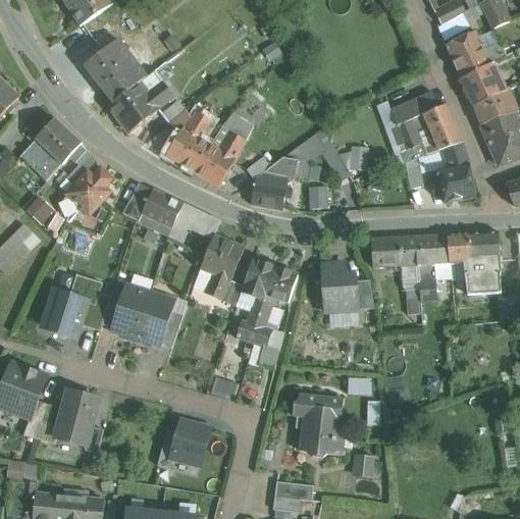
[(61,0),(79,26),(111,3),(109,0),(61,0)]
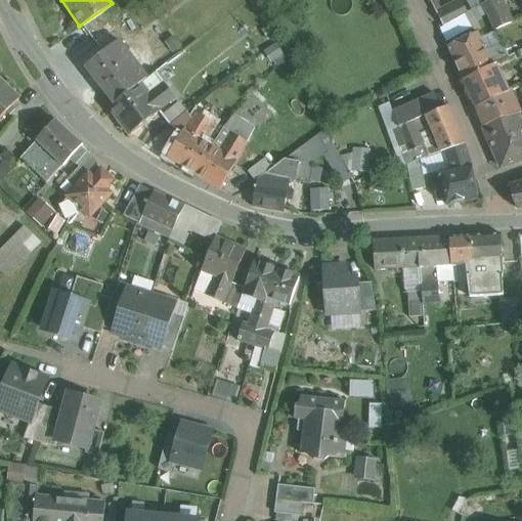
[(504,3),(502,0),(485,0),(482,2),(481,3),(493,28),(511,20),(503,3),(504,3)]
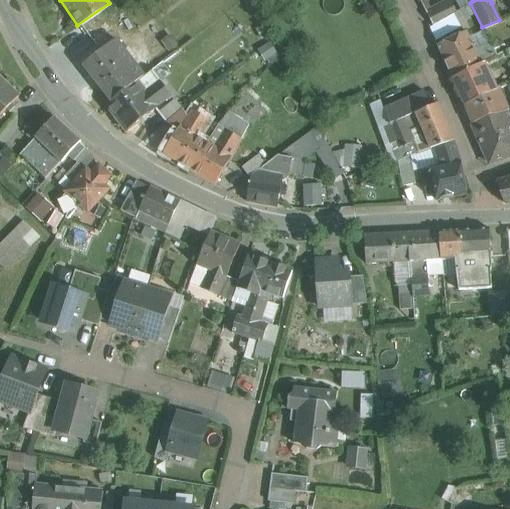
[(447,1),(425,11),(432,24),(452,12),(447,1)]
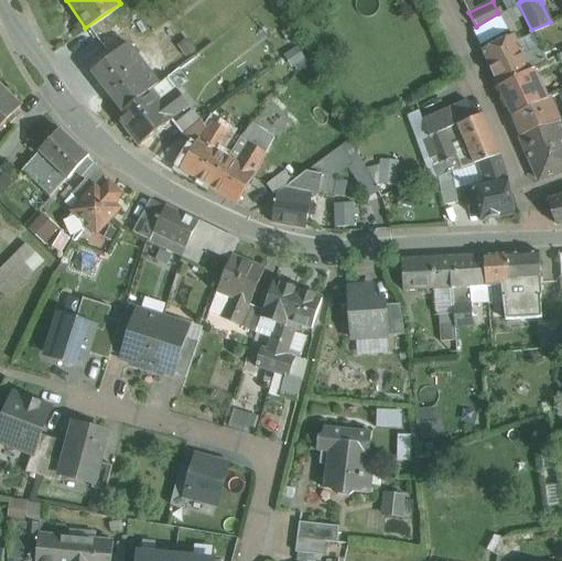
[(561,46),(550,22),(531,30),(539,46),(546,61),(558,54),(561,51),(561,46)]
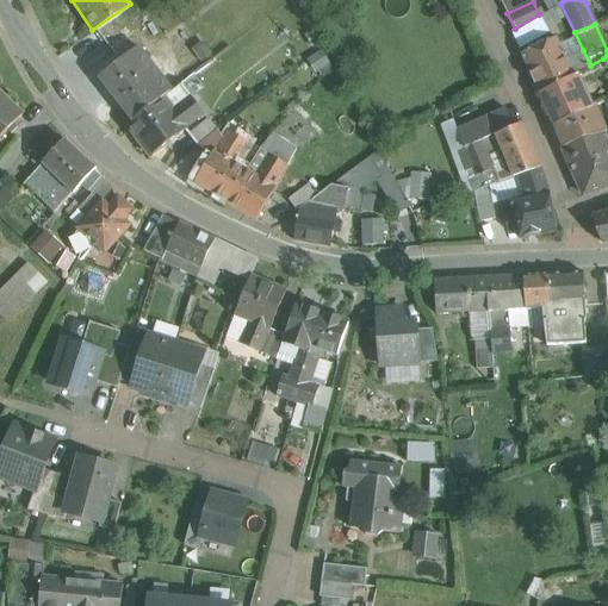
[(565,58),(554,35),(520,51),(538,91),(582,69),(590,66),(583,50),(565,58)]
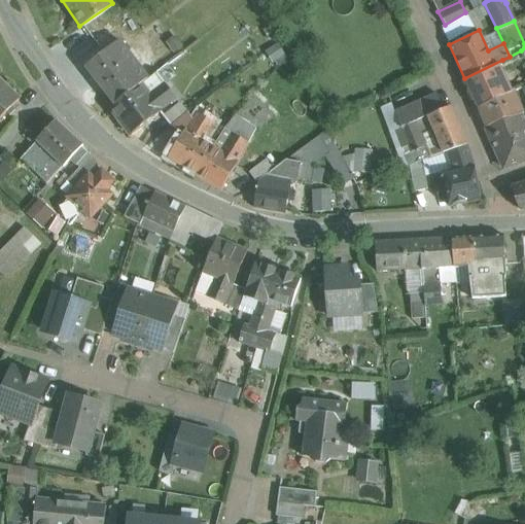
[(147,76),(117,38),(84,64),(104,90),(108,86),(117,99),(138,83),(147,76)]
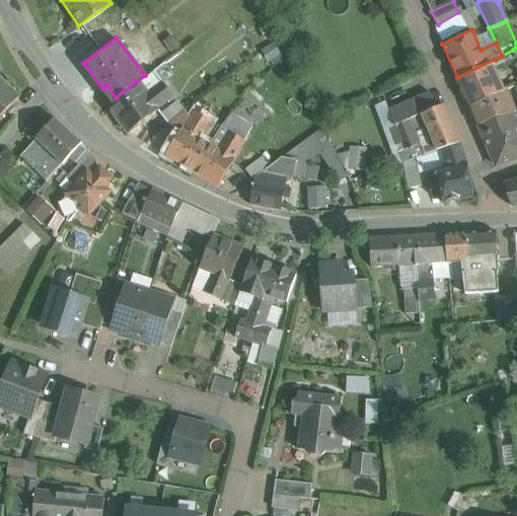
[(495,59),(457,77),(470,104),(502,90),(491,65),(496,63),(495,59)]
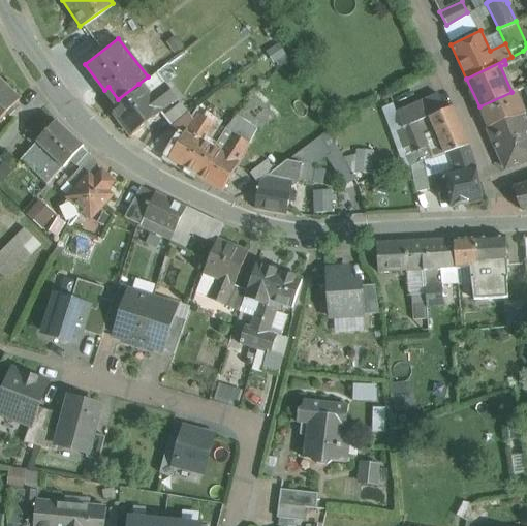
[(0,116),(18,97),(0,81),(0,116)]
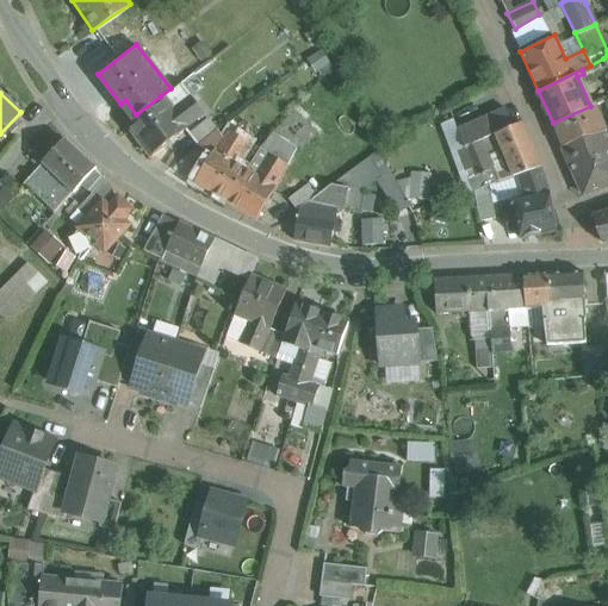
[(169,108),(160,97),(136,114),(126,123),(150,154),(185,127),(184,126),(203,112),(190,94),(169,108)]
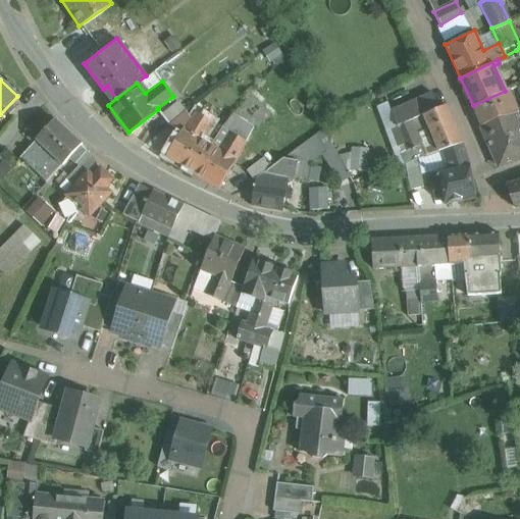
[(505,91),(473,105),(480,123),(515,110),(517,109),(508,90),(505,91)]
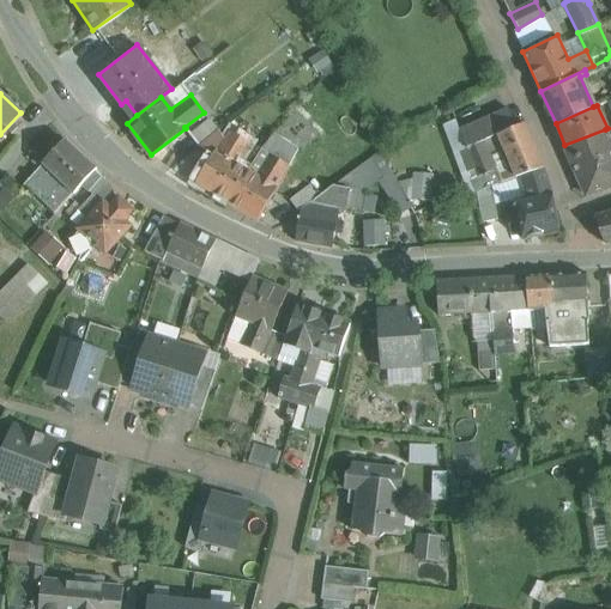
[(507,107),(458,128),(465,146),(459,148),(467,170),(475,168),(477,174),(470,177),(475,190),(490,184),(500,181),(487,147),(483,139),(496,133),(515,126),(507,107)]
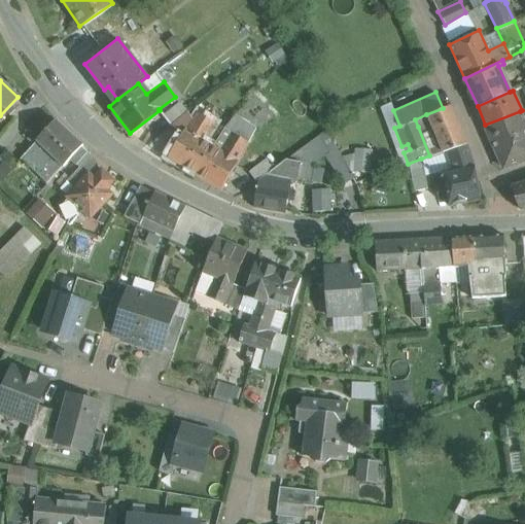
[(178,101),(162,114),(169,124),(186,110),(178,101)]
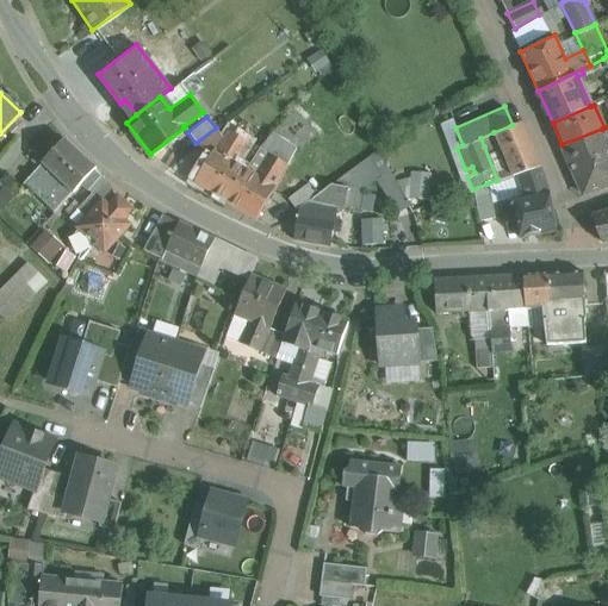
[(457,148),(463,145),(456,127),(451,117),(439,123),(451,150),(457,148)]
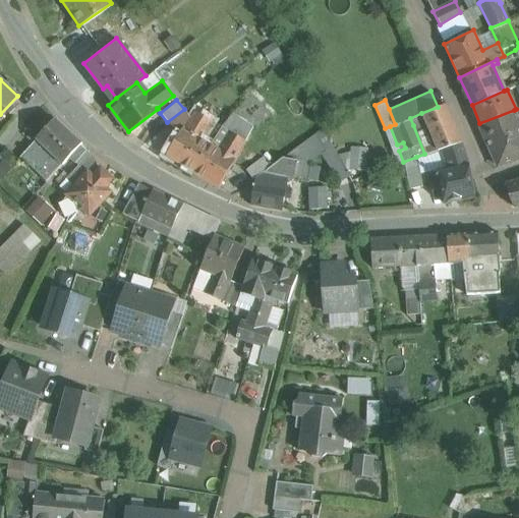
[(461,141),(445,104),(438,107),(421,113),(424,121),(413,125),(421,146),(434,142),(437,150),(441,149),(461,141)]
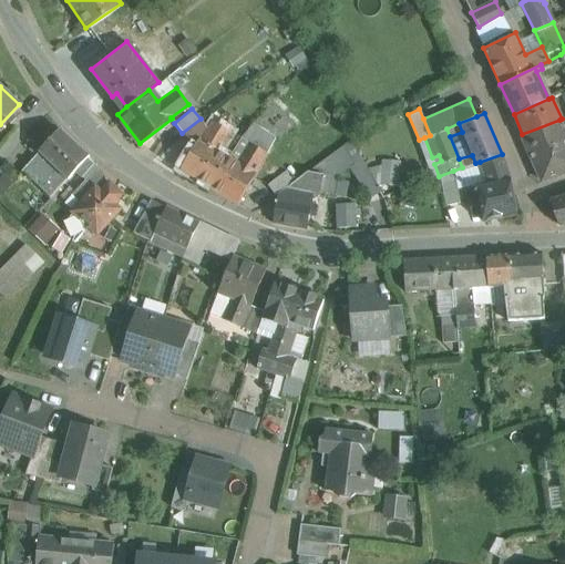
[(212,120),(199,139),(198,137),(180,167),(208,186),(228,156),(218,150),(230,131),(212,120)]
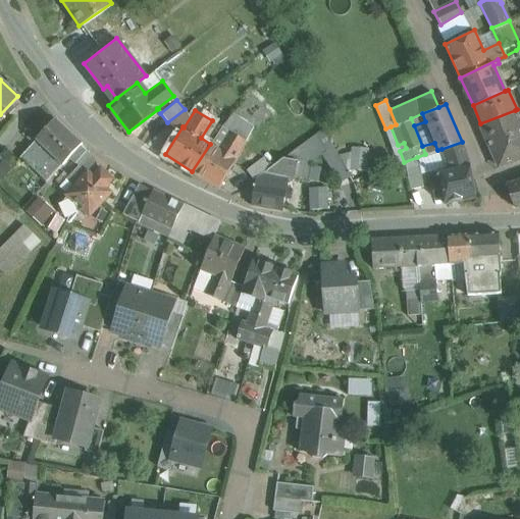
[(519,123),(515,110),(480,123),(479,123),(498,165),(519,156),(519,123)]
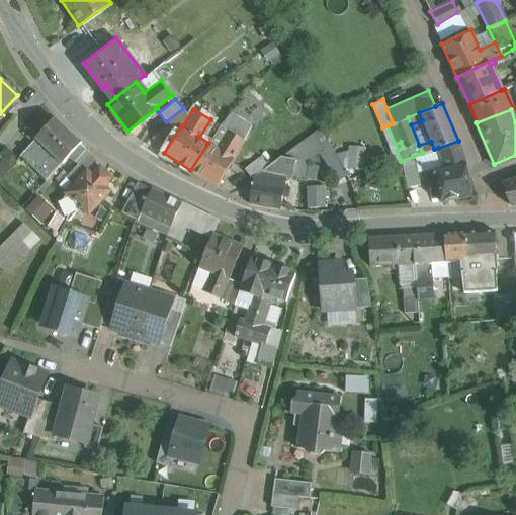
[(230,111),(220,124),(208,143),(190,170),(216,185),(233,158),(232,157),(243,140),(242,139),(250,124),(230,111)]
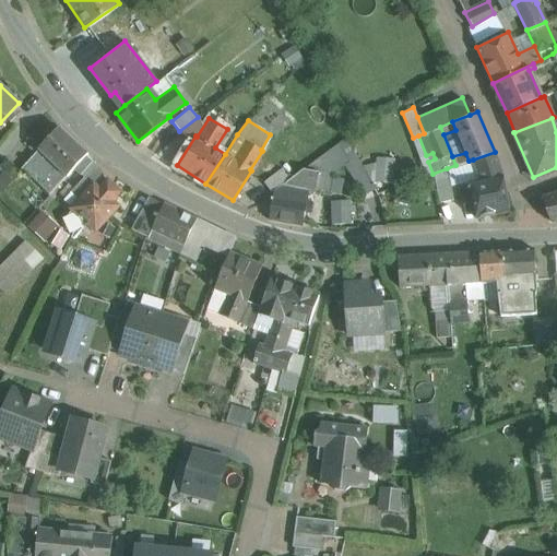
[(58,125),(37,148),(21,166),(48,193),(66,174),(66,175),(73,167),(80,173),(92,160),(85,153),(86,152),(58,125)]
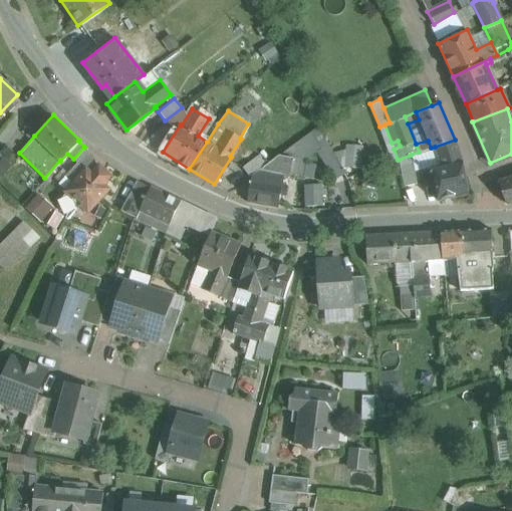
[(330,119),(317,125),(327,143),(339,135),(330,119)]
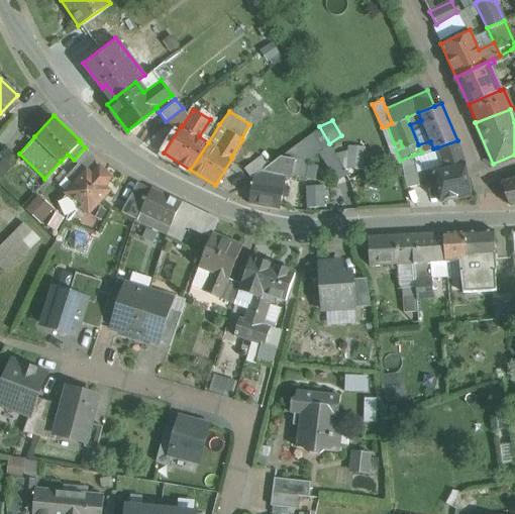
[(304,152),(300,175),(305,176),(309,157),(319,151),(336,182),(347,176),(342,167),(333,151),(329,143),(319,126),(318,125),(299,140),(304,152)]
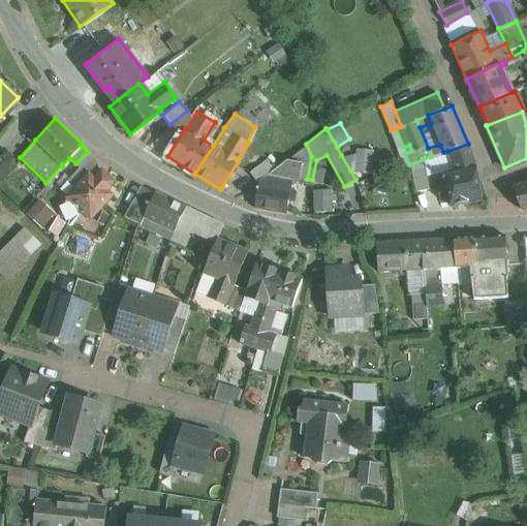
[(306,144),(266,174),(290,178),(290,179),(297,180),(298,178),(307,179),(311,156),(306,144)]
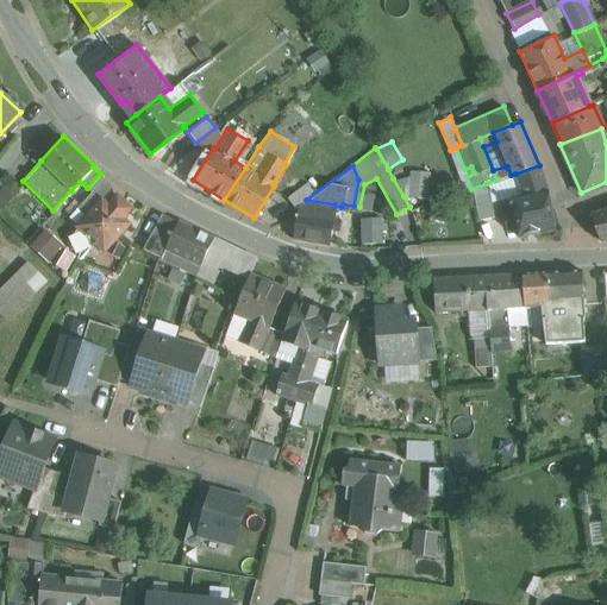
[(539,165),(515,174),(523,195),(511,197),(518,235),(554,228),(546,190),(539,165)]
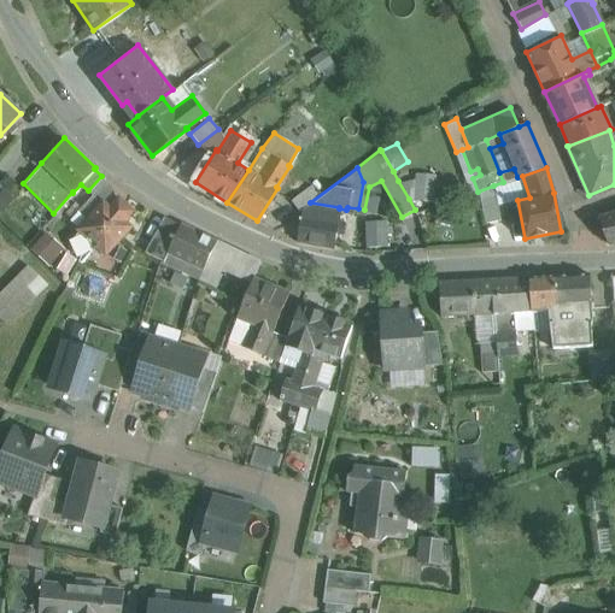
[(398,181),(409,199),(432,201),(434,174),(414,172),(414,177),(398,181)]
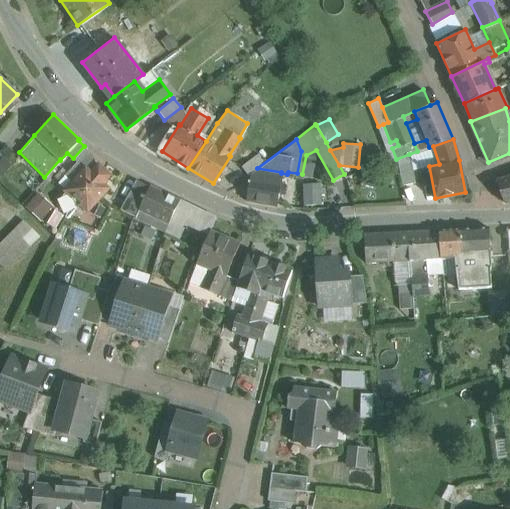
[(257,152),(241,164),(248,174),(264,162),(257,152)]
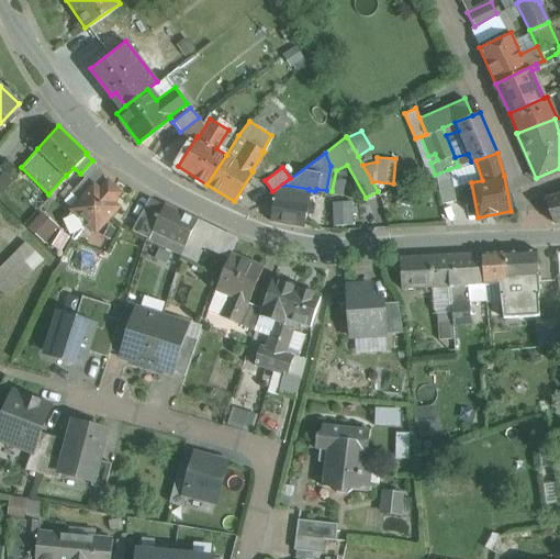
[(449,169),(435,175),(440,202),(455,200),(449,169)]
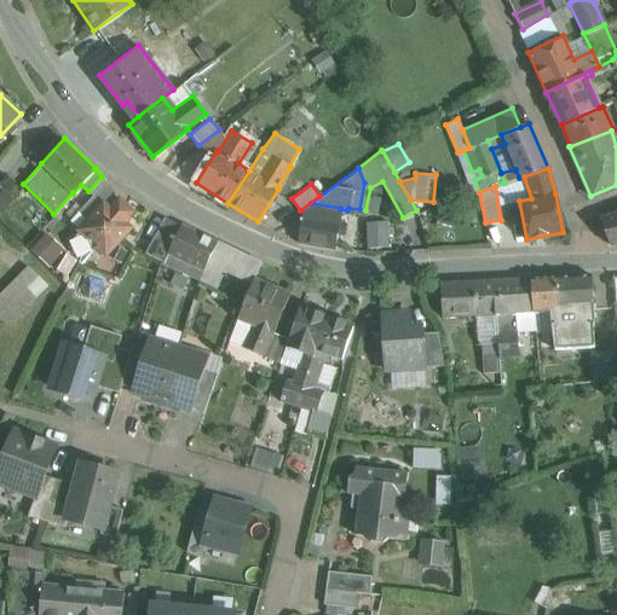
[(340,208),(311,203),(303,209),(297,241),(334,248),(339,219),(338,219),(340,209),(340,208)]
